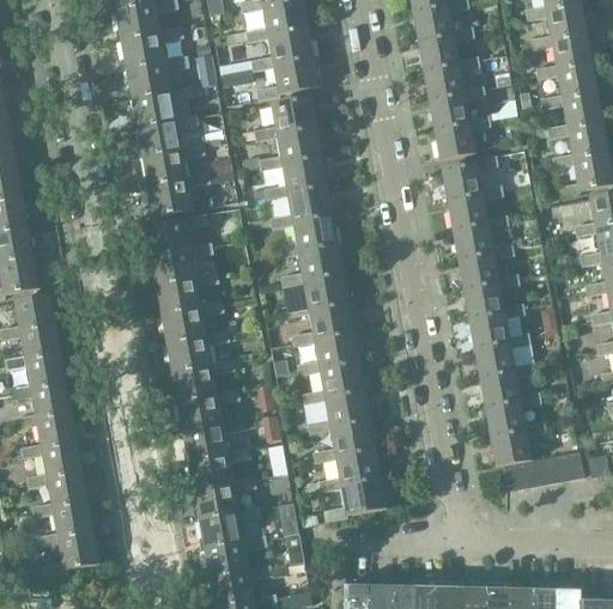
[(113,0),(115,12),(157,5),(156,1),(156,0),(113,0)]
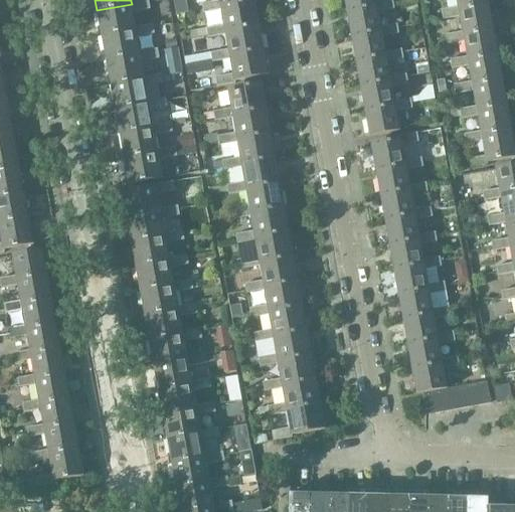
[(97,10),(101,35),(136,28),(136,26),(133,10),(150,7),(148,0),(137,0),(131,1),(132,4),(97,10)]
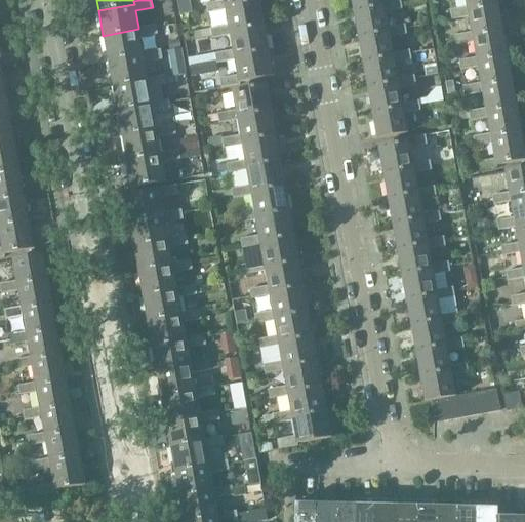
[(207,11),(225,8),(225,6),(254,0),(216,0),(205,2),(207,11)]
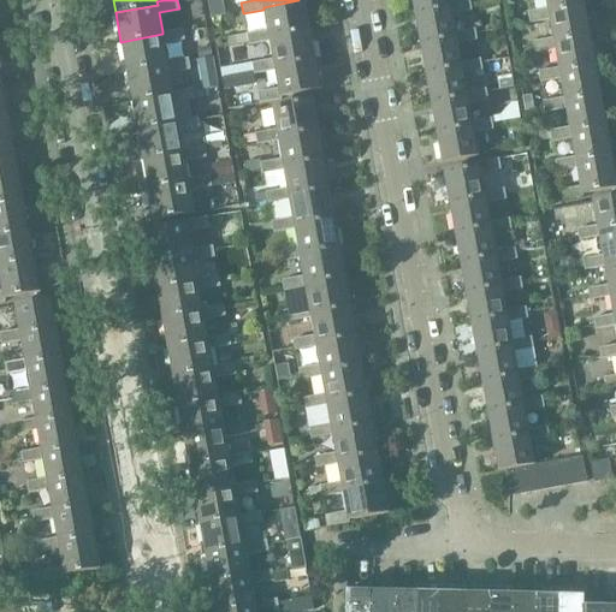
[(249,43),(268,40),(268,36),(311,29),(304,0),(298,0),(264,7),(264,10),(267,29),(247,33),(249,43)]
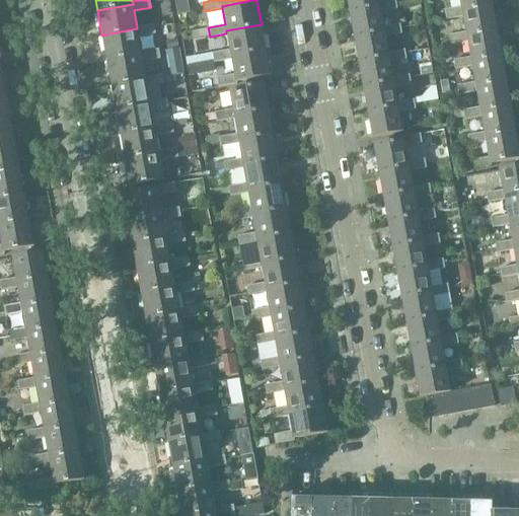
[(347,0),(349,10),(380,4),(379,1),(379,0),(347,0)]
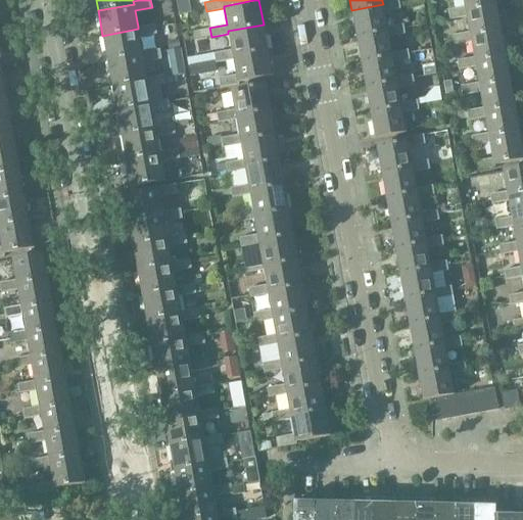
[(351,10),(357,36),(387,30),(387,26),(384,10),(400,7),(398,0),(387,0),(382,1),(383,4),(351,10)]
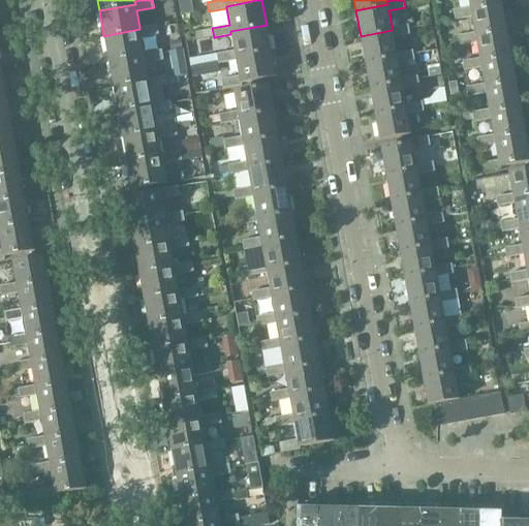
[(468,0),(469,5),(453,8),(455,18),(471,14),(470,11),(502,6),(501,0),(468,0)]
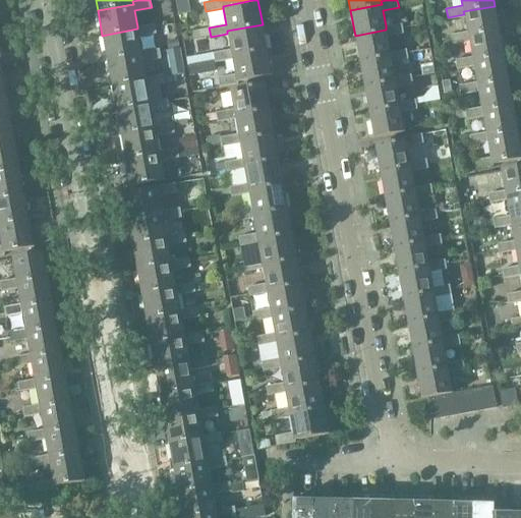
[(453,43),(468,40),(468,37),(500,32),(495,6),(463,11),(464,14),(467,31),(451,34),(453,43)]
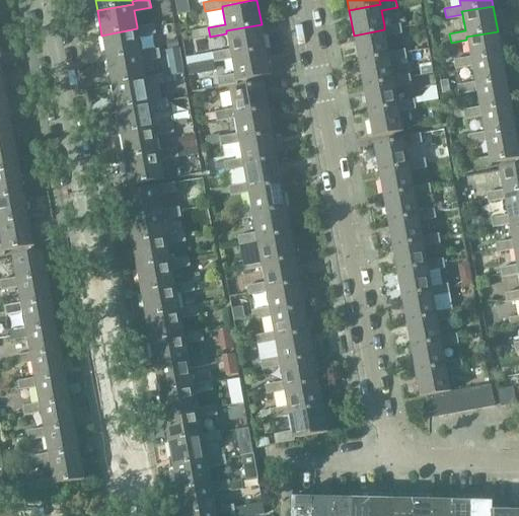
[(354,35),(358,60),(389,55),(388,51),(385,35),(401,32),(400,22),(384,25),(384,29),(354,35)]
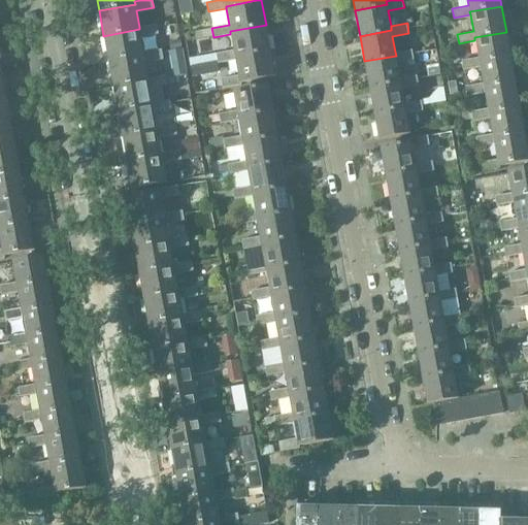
[(103,36),(108,61),(144,55),(143,52),(141,36),(159,33),(157,24),(139,27),(139,29),(103,36)]
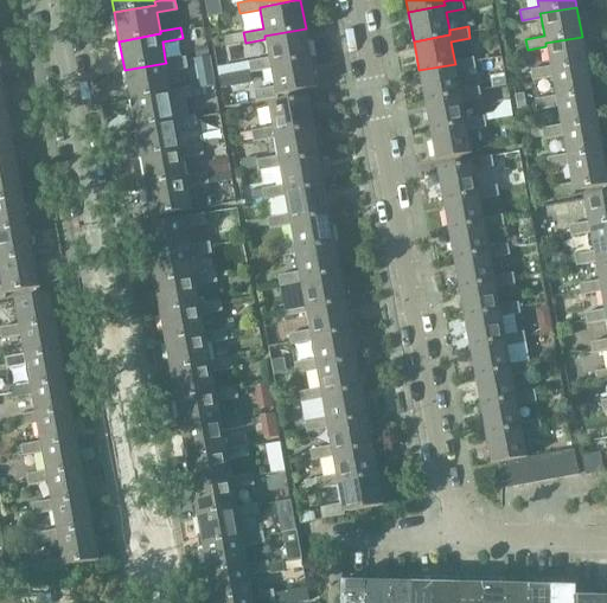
[(250,71),(270,68),(269,64),(311,57),(306,29),(264,36),(264,39),(268,57),(248,61),(250,71)]
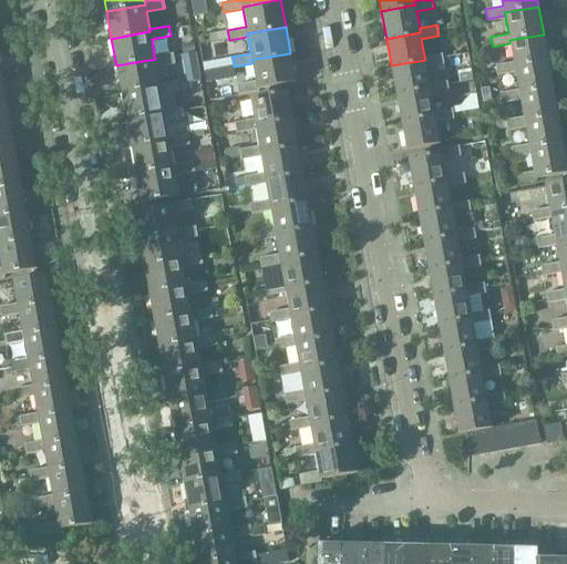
[(497,74),(515,71),(514,68),(548,61),(544,34),(509,40),(509,43),(513,61),(495,63),(497,74)]
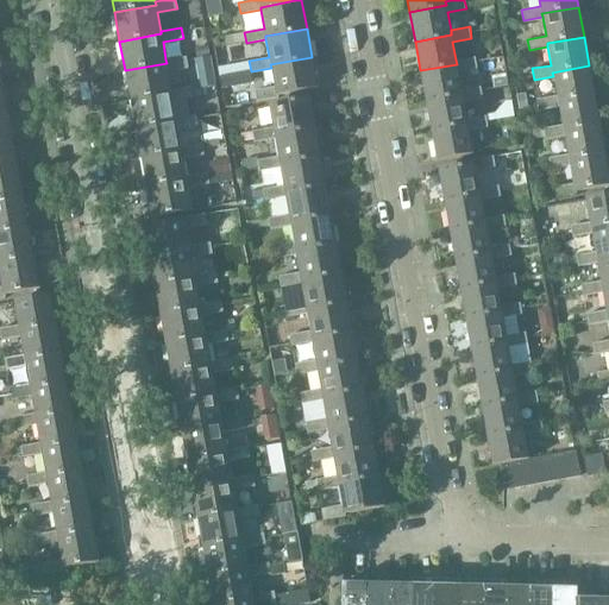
[(125,70),(130,100),(171,92),(171,88),(168,70),(188,67),(186,56),(165,60),(167,63),(125,70)]
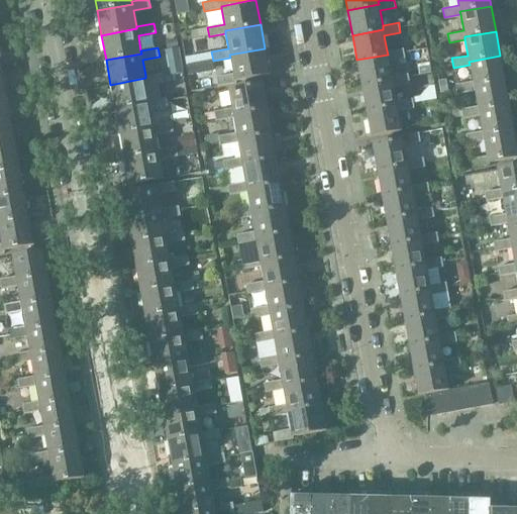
[(388,55),(356,60),(362,85),(392,79),(392,76),(389,60),(405,57),(403,47),(387,50),(388,55)]
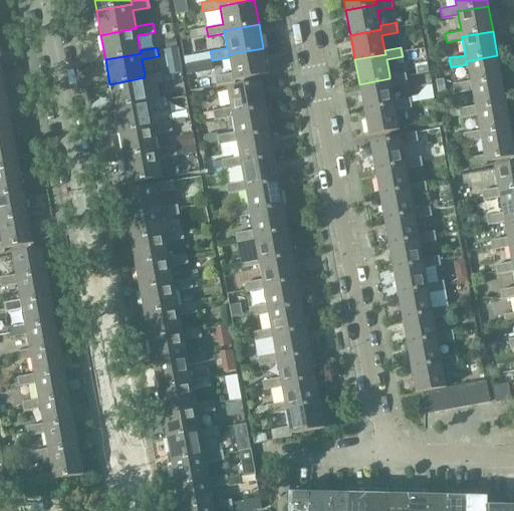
[(228,54),(229,57),(232,72),(215,75),(216,85),(235,81),(235,79),(268,73),(263,48),(228,54)]
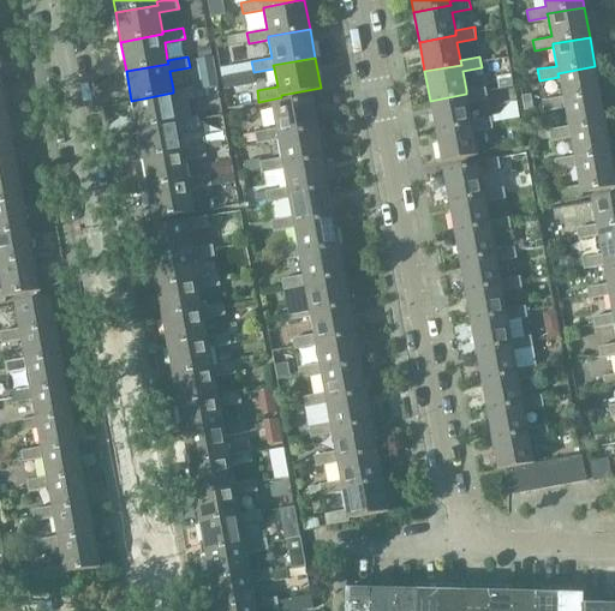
[(545,111),(565,107),(563,103),(601,96),(595,66),(557,73),(559,77),(562,96),(543,100),(545,111)]
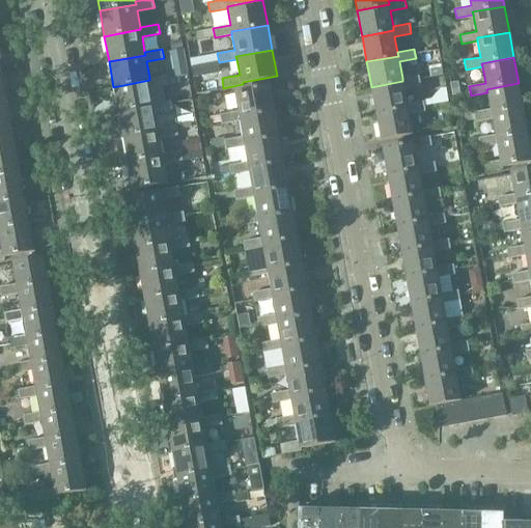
[(113,87),(118,112),(155,106),(154,103),(151,87),(168,83),(167,74),(149,77),(149,80),(113,87)]
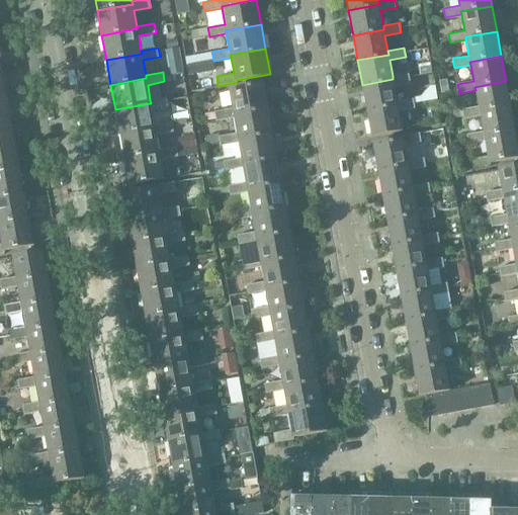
[(362,85),(366,110),(398,104),(397,101),(394,85),(410,82),(409,73),(393,76),(393,79),(362,85)]
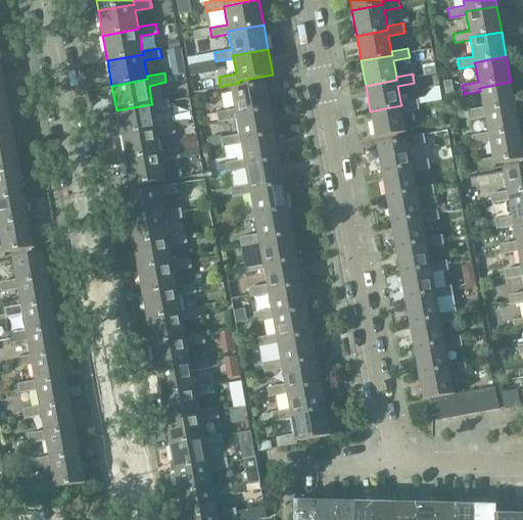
[(483,112),(515,107),(511,82),(479,88),(480,91),(482,107),(466,109),(468,120),(484,116),(483,112)]
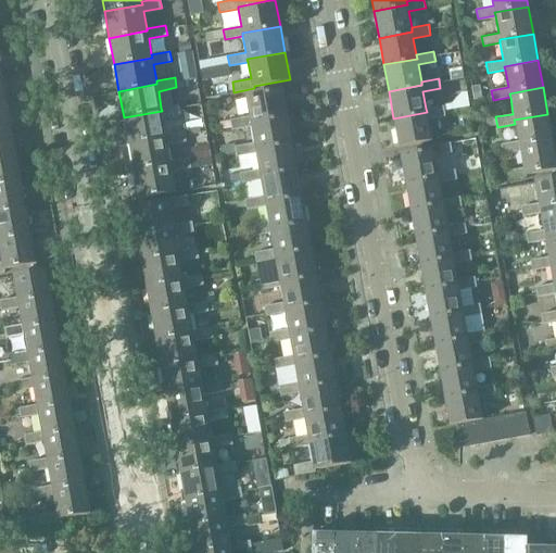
[(232,128),(250,125),(250,123),(288,115),(282,88),(244,95),(249,115),(230,118),(232,128)]
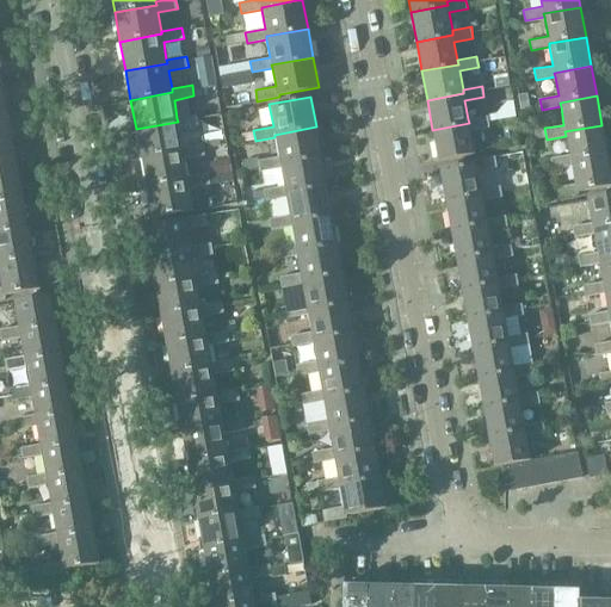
[(0,141),(12,140),(7,110),(0,111),(0,141)]
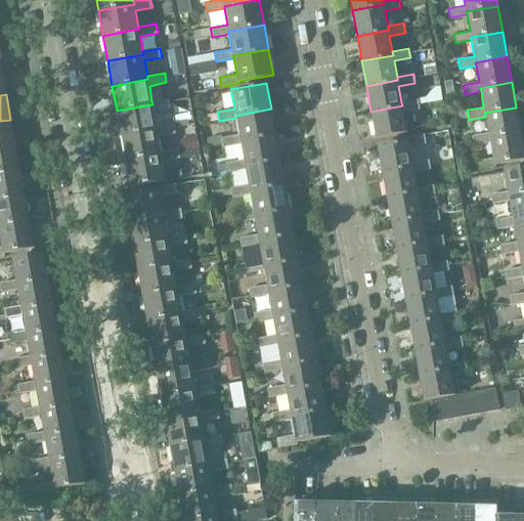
[(117,111),(121,135),(157,129),(157,126),(154,111),(171,107),(169,98),(151,101),(153,104),(117,111)]
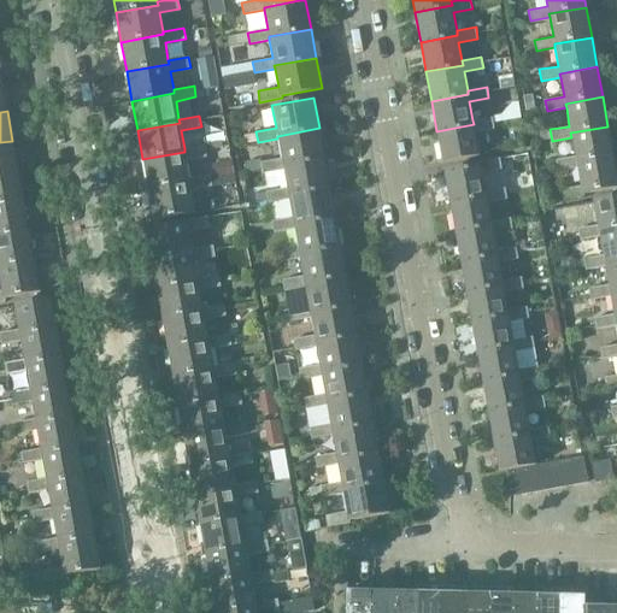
[(474,124),(436,131),(442,161),(480,155),(475,131),(494,128),(492,117),(472,121),(474,124)]
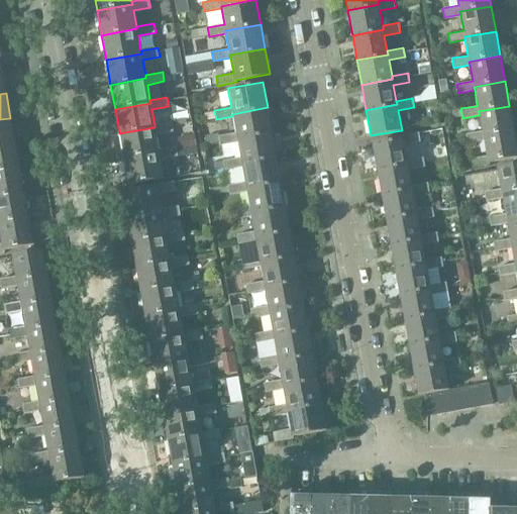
[(478,111),(479,115),(482,130),(466,133),(468,142),(484,139),(483,136),(514,130),(509,106),(478,111)]
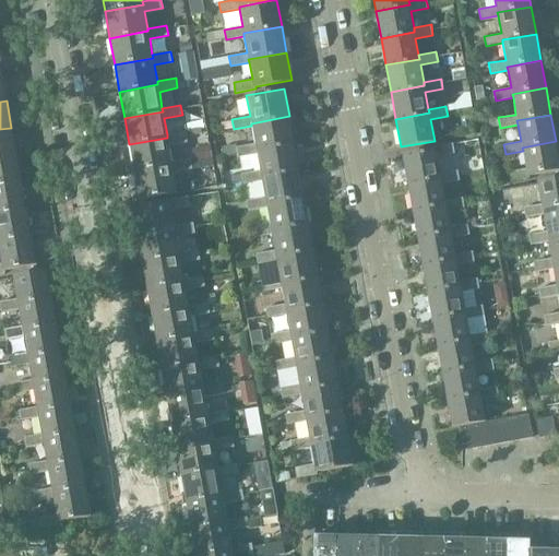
[(238,156),(257,152),(256,150),(294,143),(289,116),(251,123),(251,126),(254,142),(236,145),(238,156)]
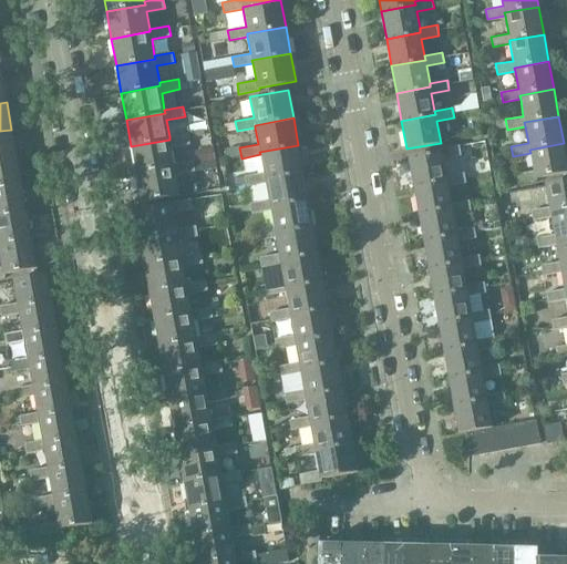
[(0,160),(17,157),(11,130),(0,131),(0,160)]
